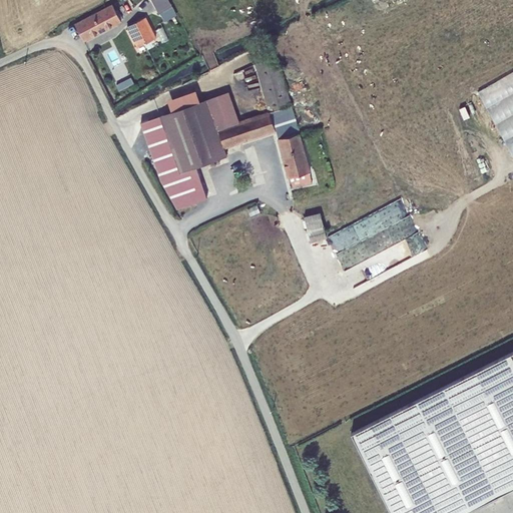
[(160,13),(164,21),(176,15),(168,0),(151,0),(159,13),(160,13)]
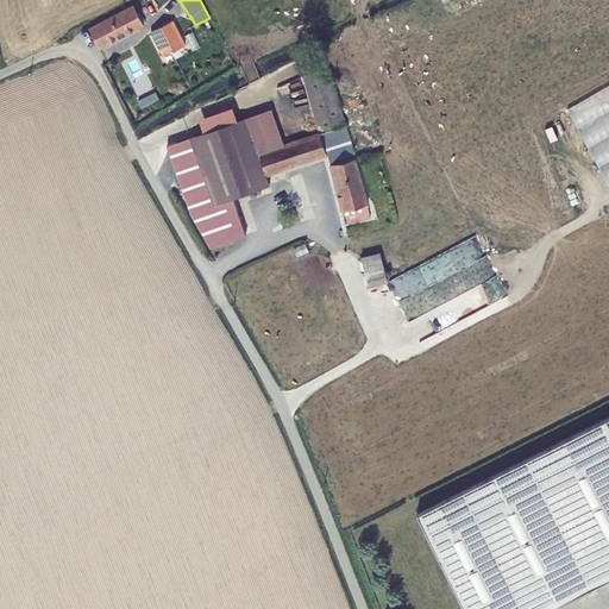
[(135,6),(88,29),(99,49),(144,25),(143,22),(145,20),(140,11),(137,13),(135,6)]
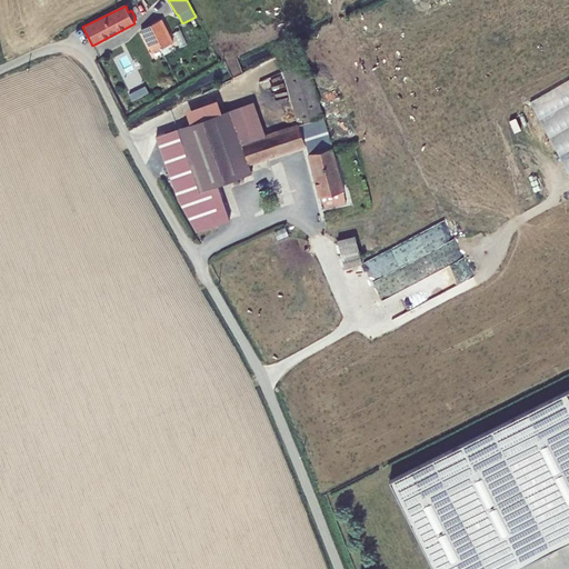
[(162,18),(140,29),(151,52),(173,41),(162,18)]
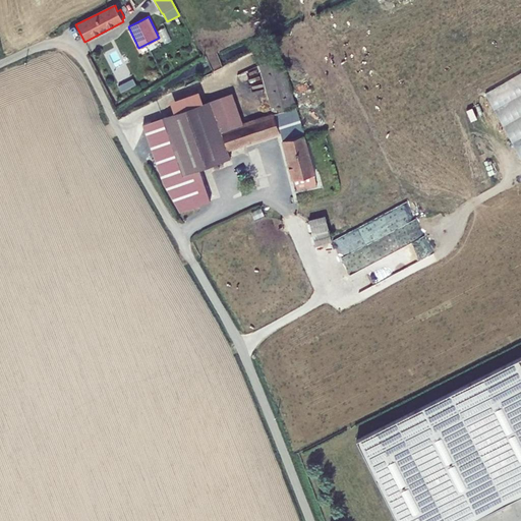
[(281,140),(291,180),(293,180),(295,190),(316,185),(314,174),(282,58),(257,64),(272,112),(243,121),(232,93),(201,103),(174,113),(162,117),(184,174),(230,158),(227,151),(281,133),(282,140),(281,140)]
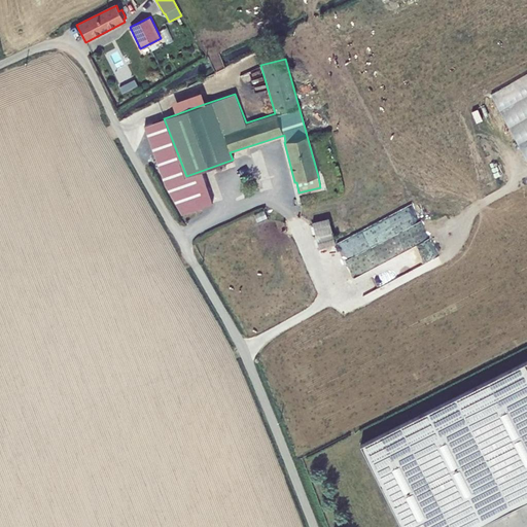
[(135,79),(118,86),(121,93),(138,85),(135,79)]
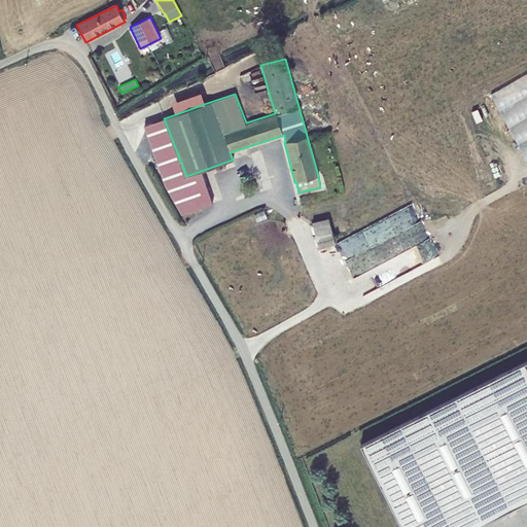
[(172,103),(176,114),(204,104),(200,93),(172,103)]
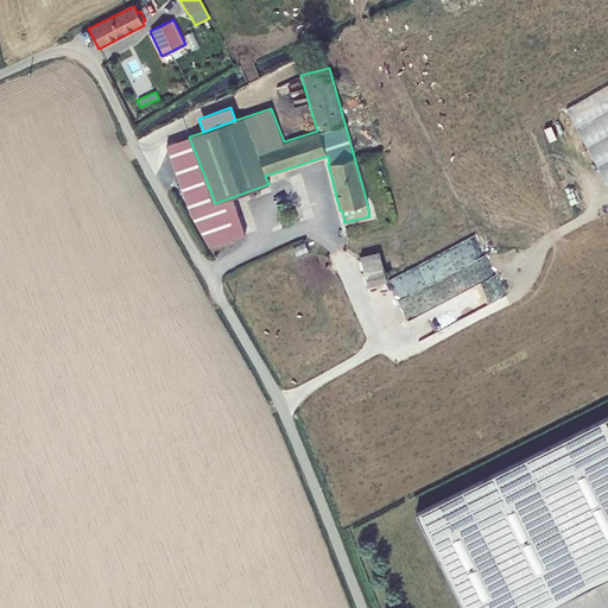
[(202,197),(206,195),(198,187),(191,194),(197,201),(201,196),(202,197)]
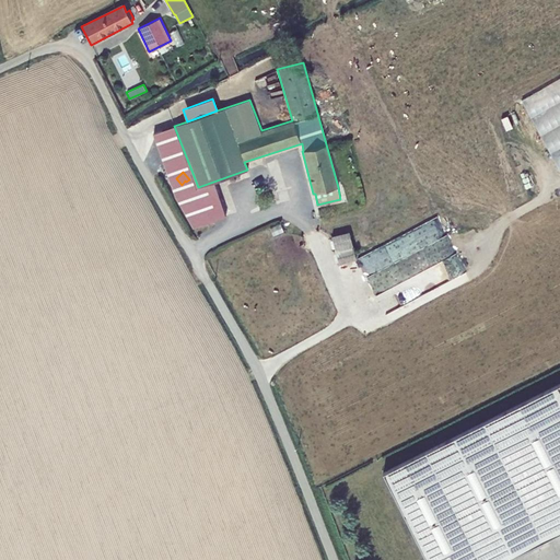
[(349,232),(331,236),(339,265),(357,259),(349,232)]
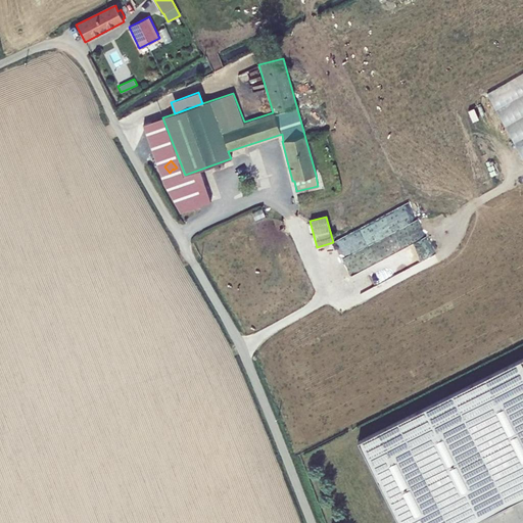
[(343,255),(361,290),(436,253),(420,219),(343,255)]
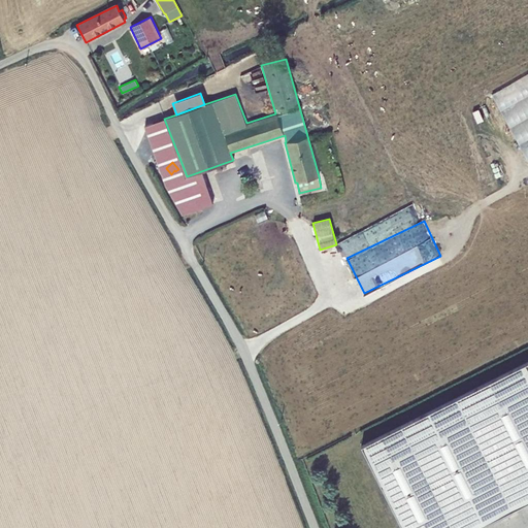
[(527,361),(361,446),(402,527),(473,527),(527,500),(527,361)]
